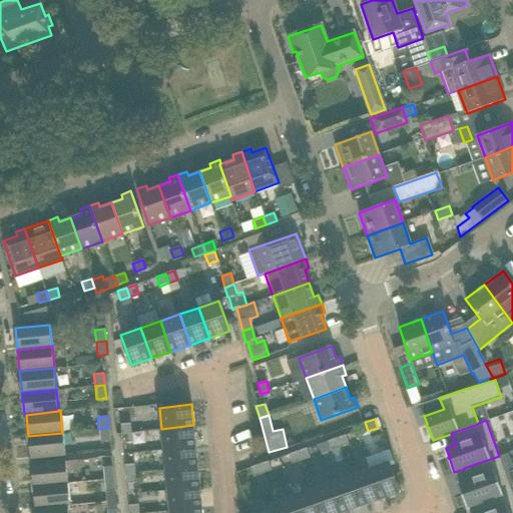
[(120,423),(121,433),(131,432),(130,422),(120,423)]
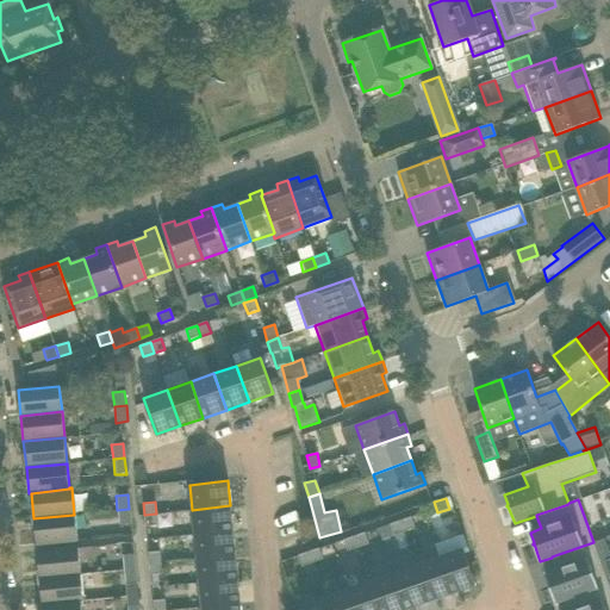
[(192,510),(194,534),(232,530),(230,505),(192,510)]
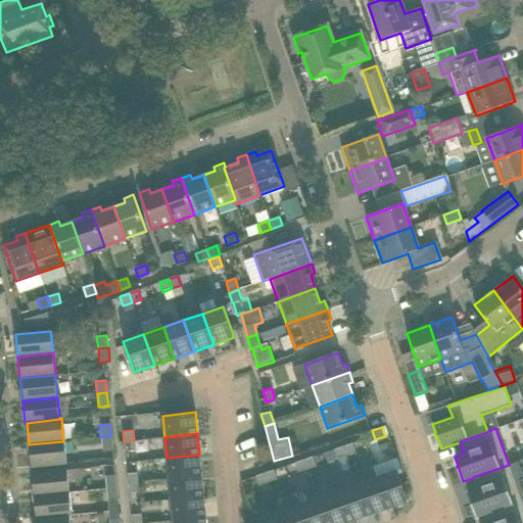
[(110,436),(100,437),(102,450),(112,449),(110,436)]
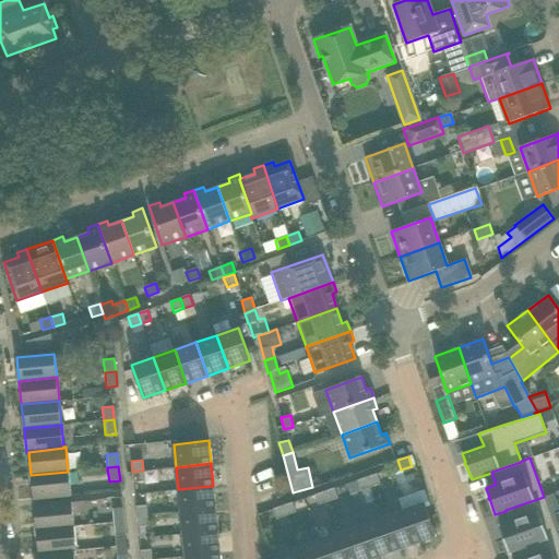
[(132,472),(133,483),(144,482),(143,471),(132,472)]
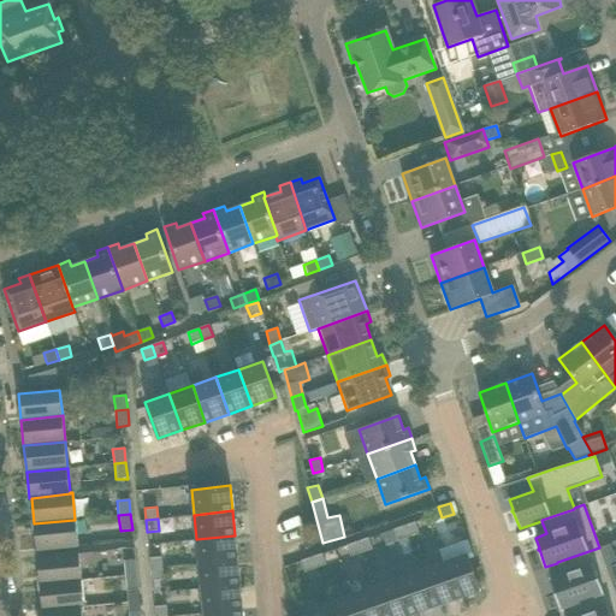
[(75,520),(34,523),(37,550),(78,546),(75,520)]
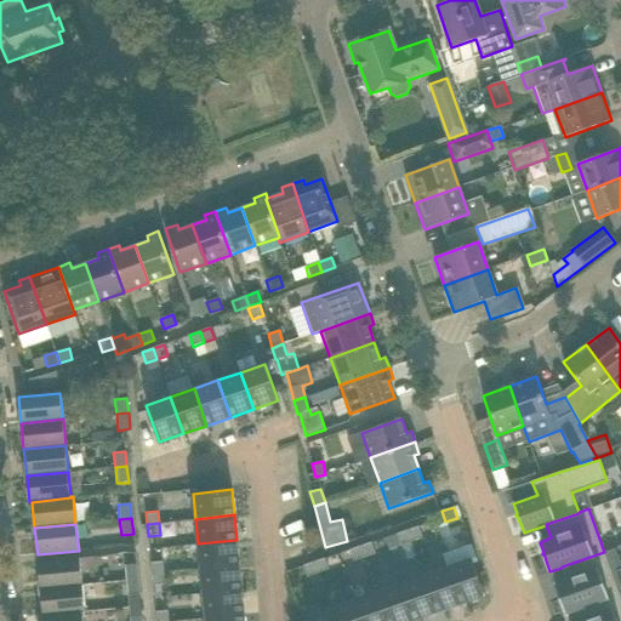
[(408,530),(411,541),(422,537),(419,527),(408,530)]
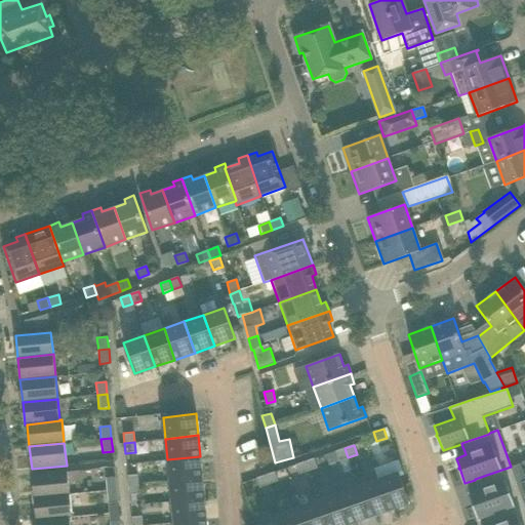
[(338,460),(348,457),(345,448),(335,451),(338,460)]
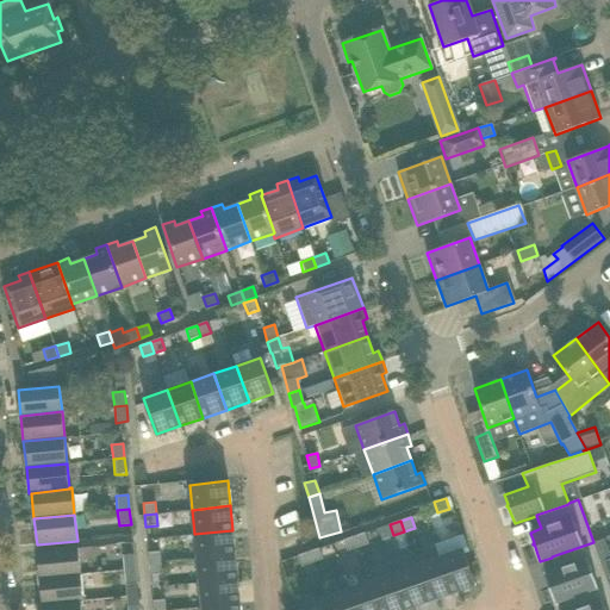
[(194,534),(197,558),(235,554),(232,530),(194,534)]
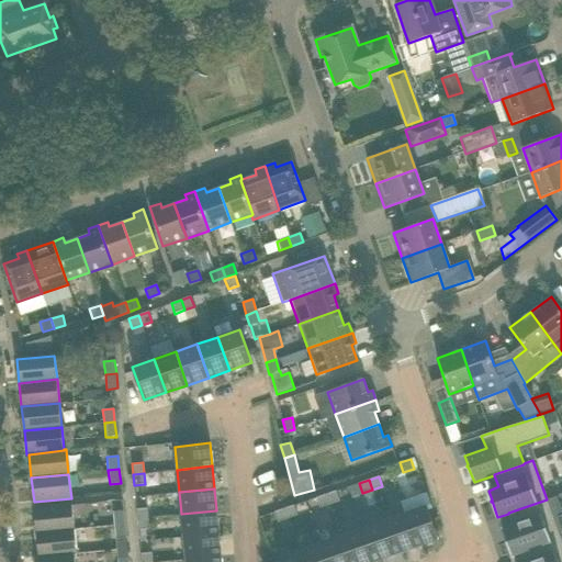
[(336,491),(326,494),(329,504),(339,501),(336,491)]
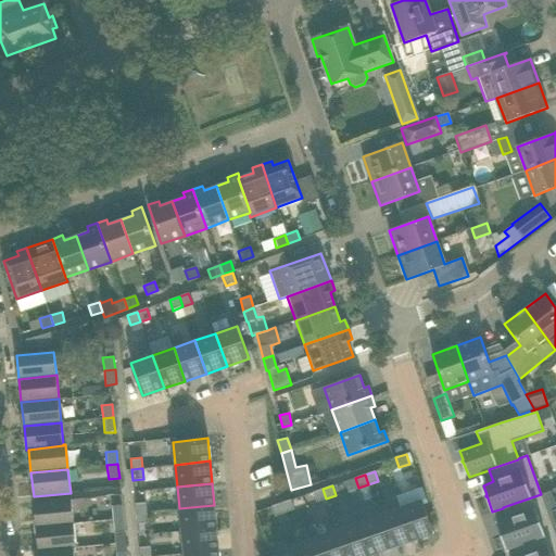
[(323,489),(313,492),(316,502),(326,498),(323,489)]
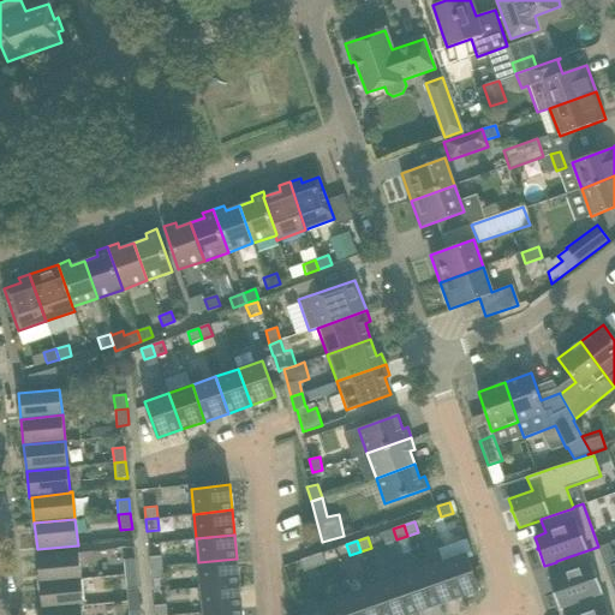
[(613,589),(598,547),(556,561),(556,562),(561,575),(549,579),(553,589),(551,590),(551,591),(553,591),(560,608),(571,604),(571,603),(613,589)]
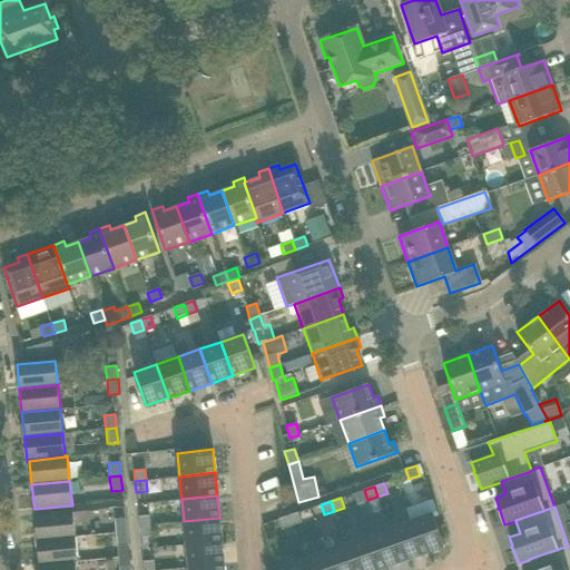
[(115,520),(116,532),(127,531),(124,508),(110,509),(111,520),(115,520)]
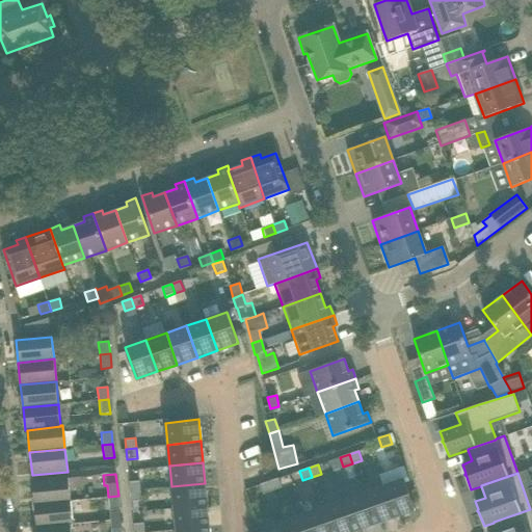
[(32,481),(34,504),(70,501),(68,478),(32,481)]
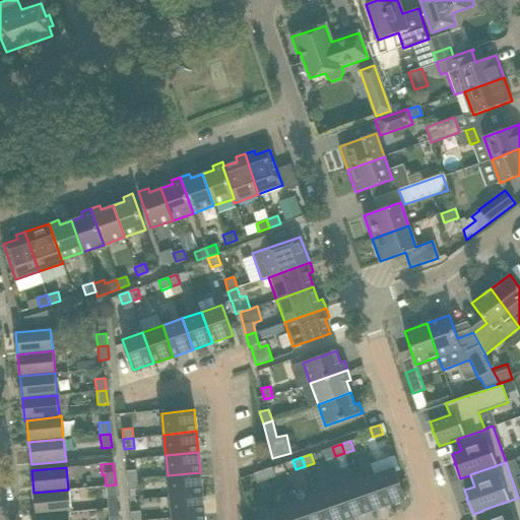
[(272,467),(263,470),(266,479),(275,476),(272,467)]
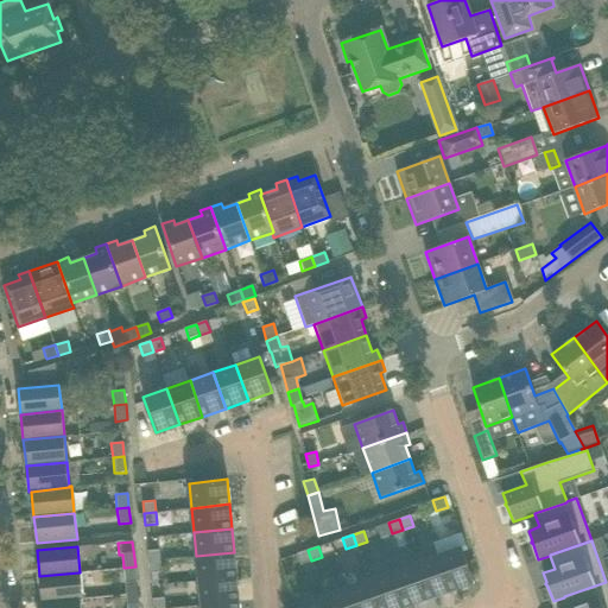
[(474,583),(463,552),(462,548),(438,556),(450,591),(474,583)]
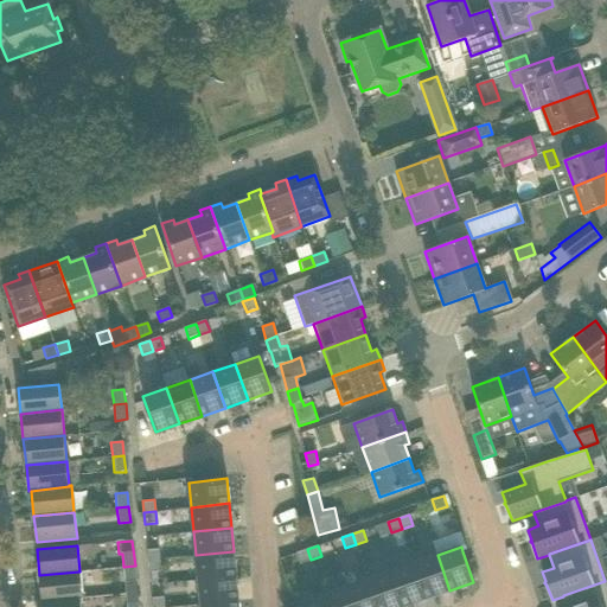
[(159,549),(148,550),(149,561),(160,560),(159,549)]
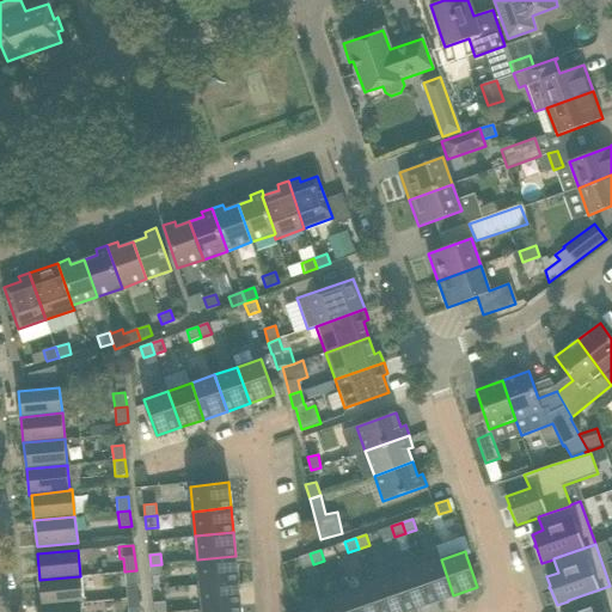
[(310,554),(299,557),(303,568),(313,564),(310,554)]
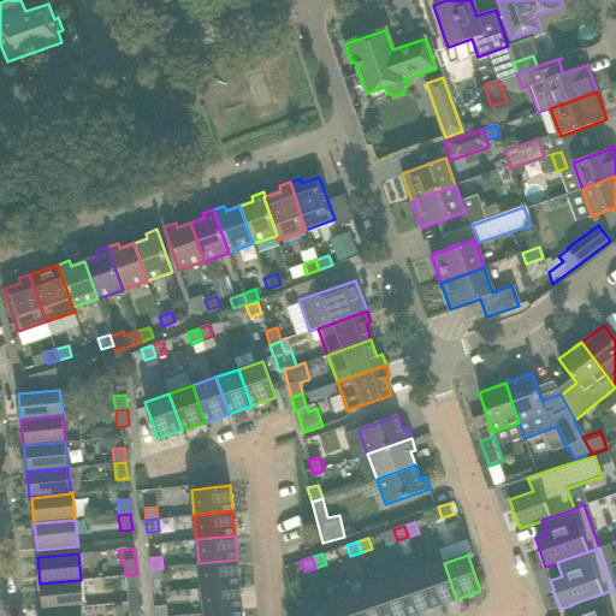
[(199,563),(201,588),(241,584),(237,560),(199,563)]
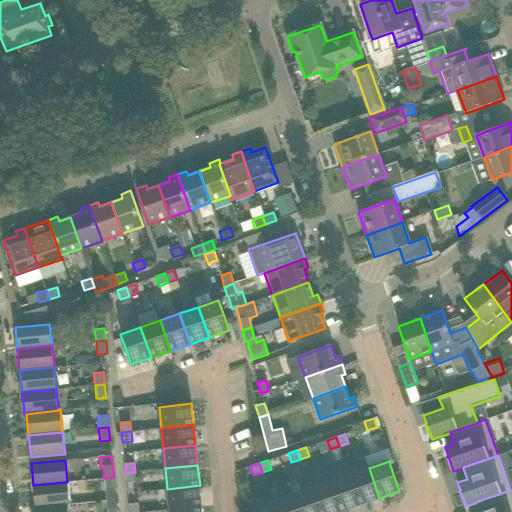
[(379,498),(369,468),(349,474),(360,505),(379,498)]
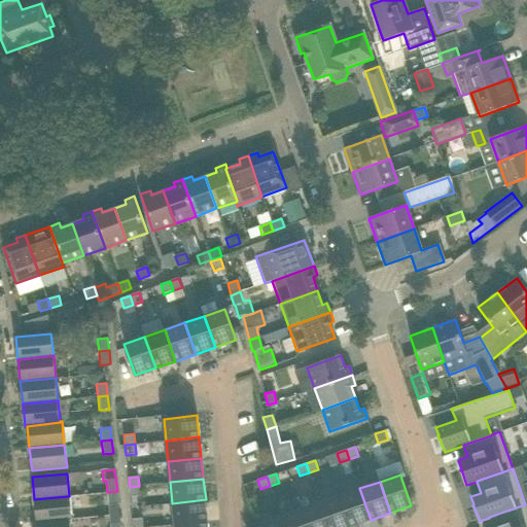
[(139,486),(130,487),(130,497),(140,496),(139,486)]
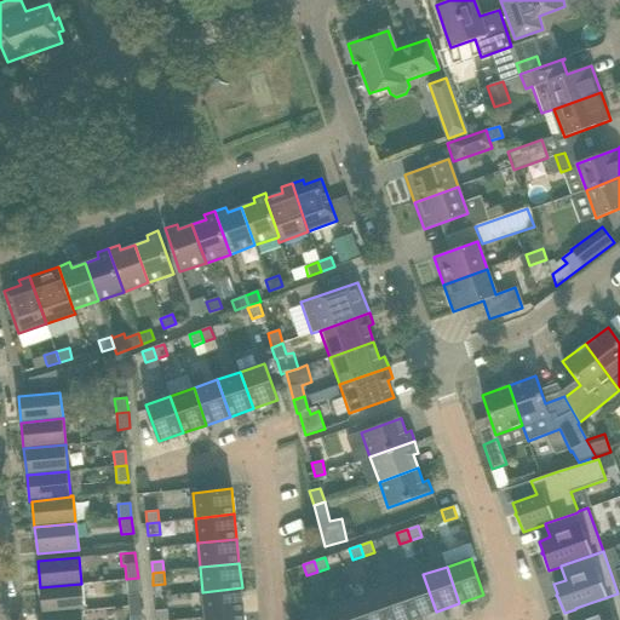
[(436,612),(423,574),(400,583),(413,619),(436,612)]
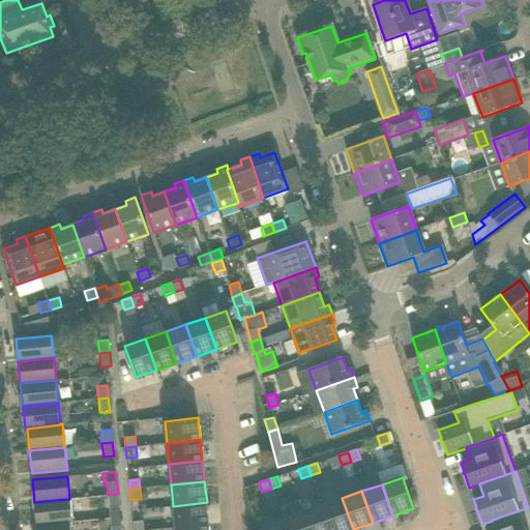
[(118,494),(108,495),(109,508),(119,508),(118,494)]
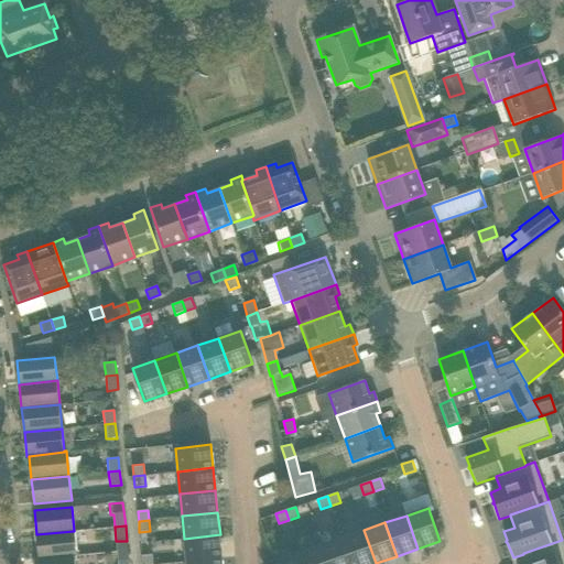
[(375,563),(376,563),(364,530),(343,538),(351,563),(375,563)]
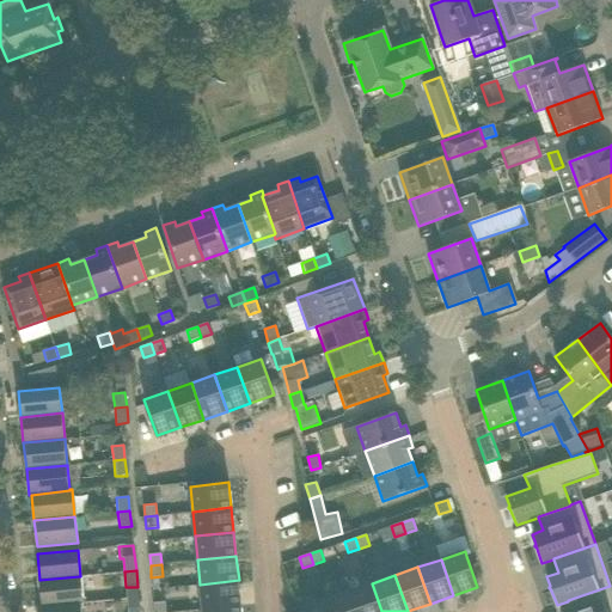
[(40,580),(42,605),(42,606),(80,603),(81,604),(84,604),(80,576),(40,580)]
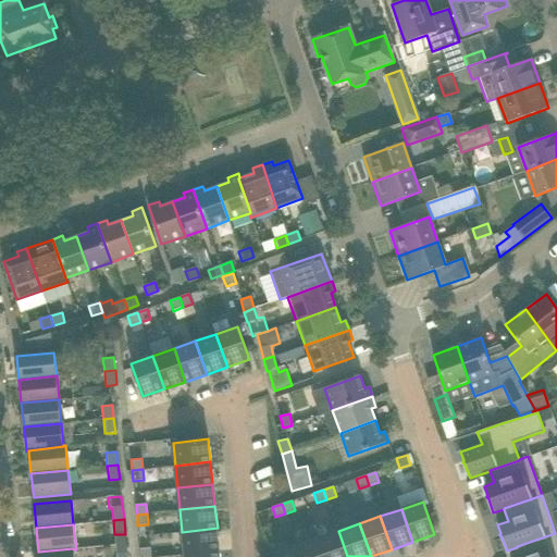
[(182,532),(184,554),(220,551),(218,528),(182,532)]
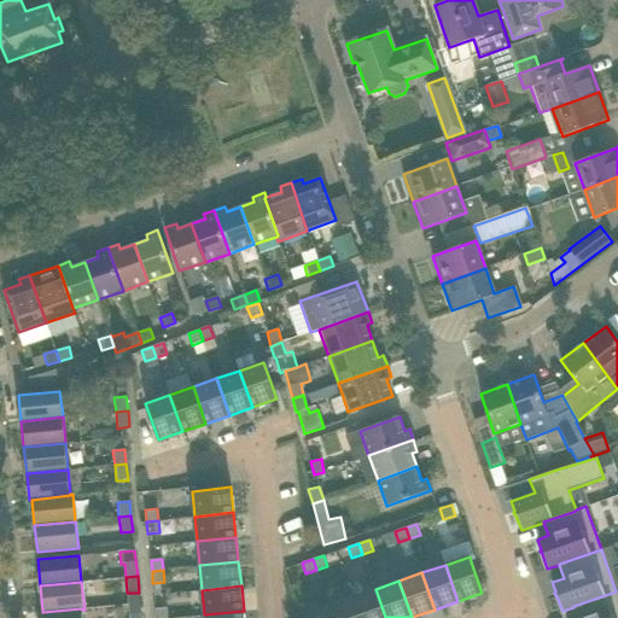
[(385,617),(375,589),(353,598),(359,617),(385,617)]
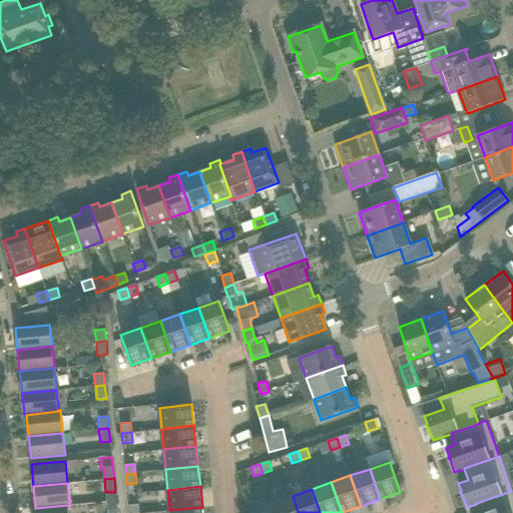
[(512,512),(512,495),(511,491),(476,503),(476,504),(479,512),(512,512)]
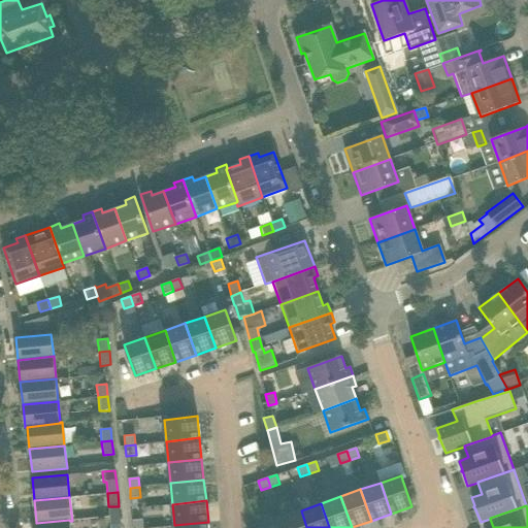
[(306,527),(301,510),(281,518),(285,527),(306,527)]
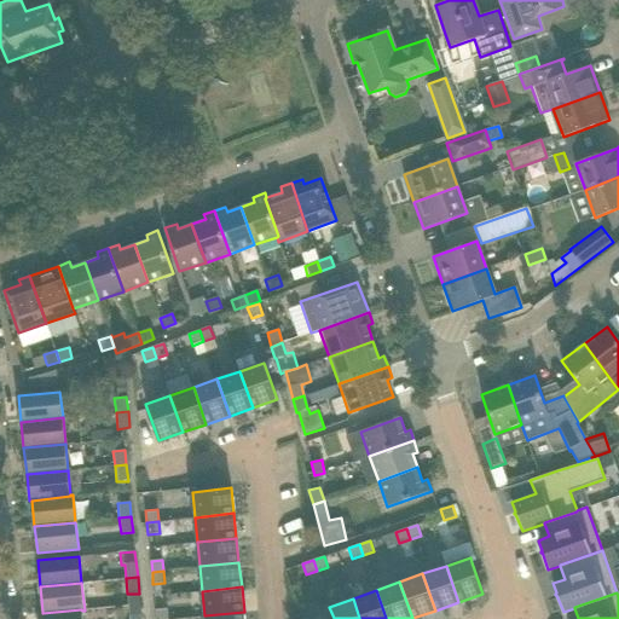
[(334,618),(329,607),(305,615),(306,618),(334,618)]
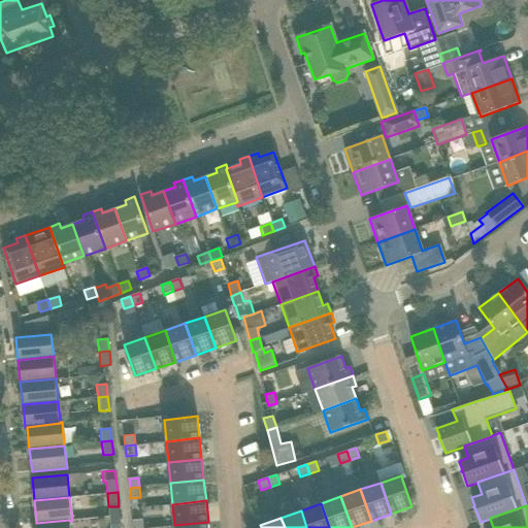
[(143,527),(142,519),(133,520),(133,527),(143,527)]
